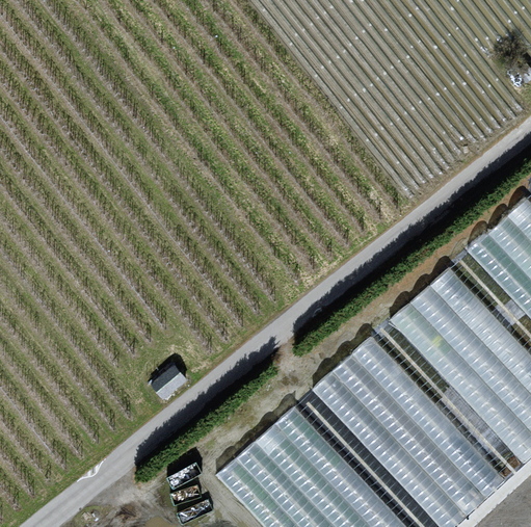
[(468,248),(530,317),(530,202),(525,196),(468,248)]
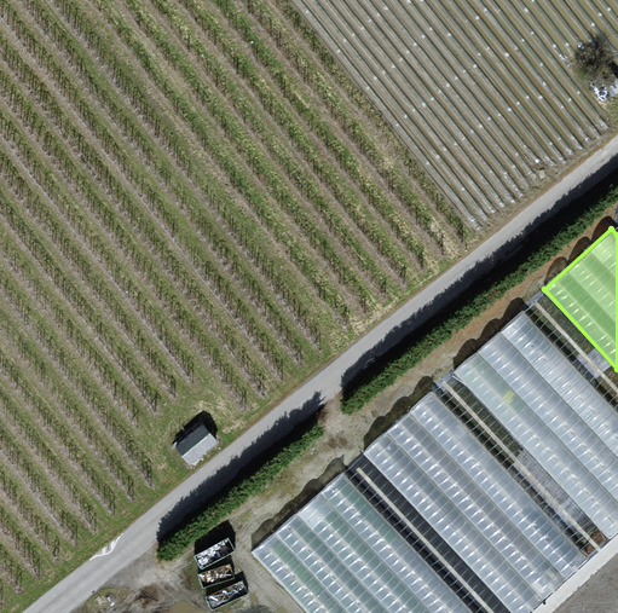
[(524,308),(617,410),(617,372),(542,291),(524,308)]
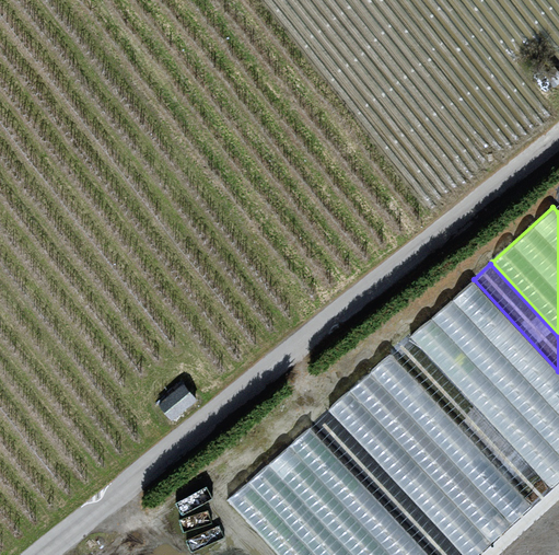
[(411,336),(551,487),(558,480),(558,376),(472,281),(411,336)]
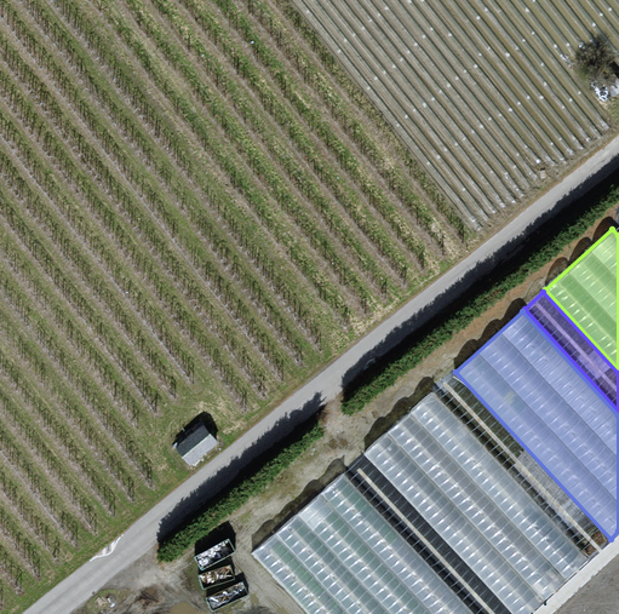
[(609,540),(450,373),(431,390),(591,558),(609,540)]
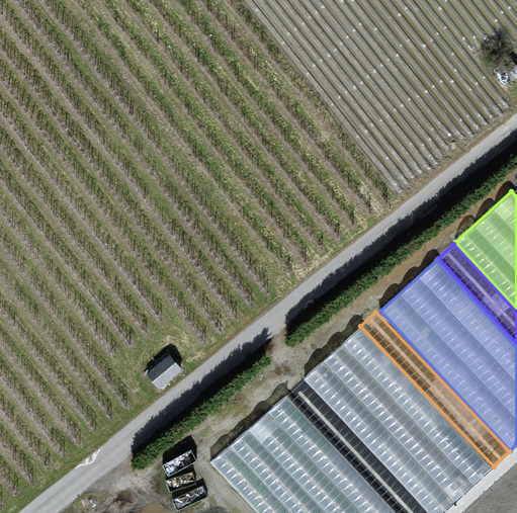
[(210,462),(256,512),(443,512),(492,469),(361,327),(210,462)]
